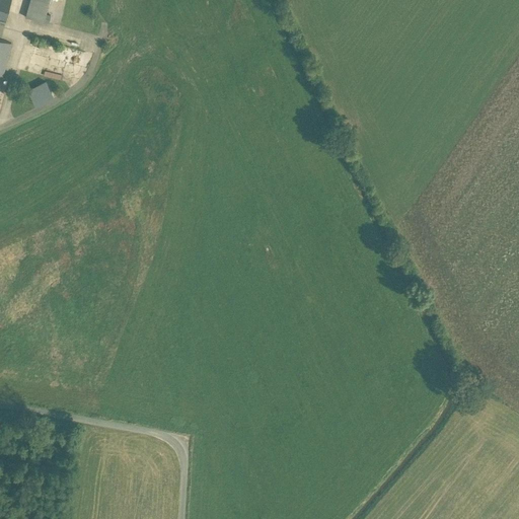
[(0,0),(0,18),(1,19),(6,20),(11,0),(0,0)]
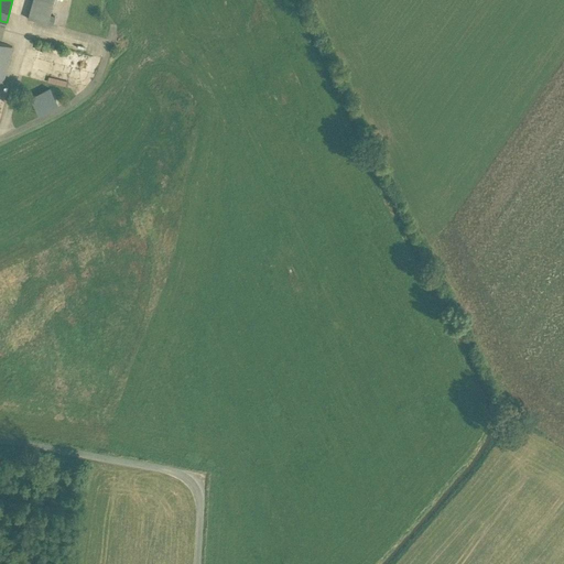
[(33,0),(29,18),(47,23),(50,14),(53,0),(33,0)]
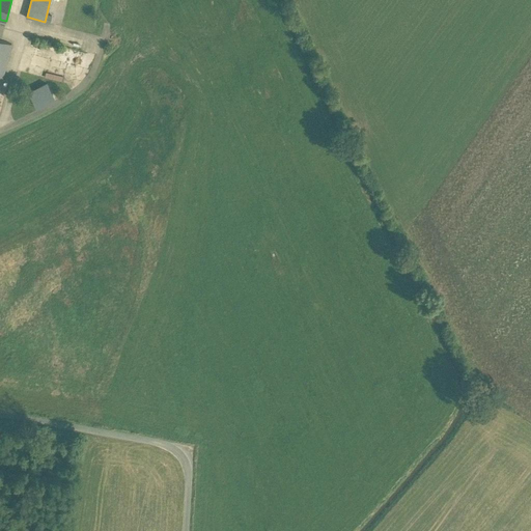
[(83,21),(60,16),(57,26),(80,30),(83,21)]
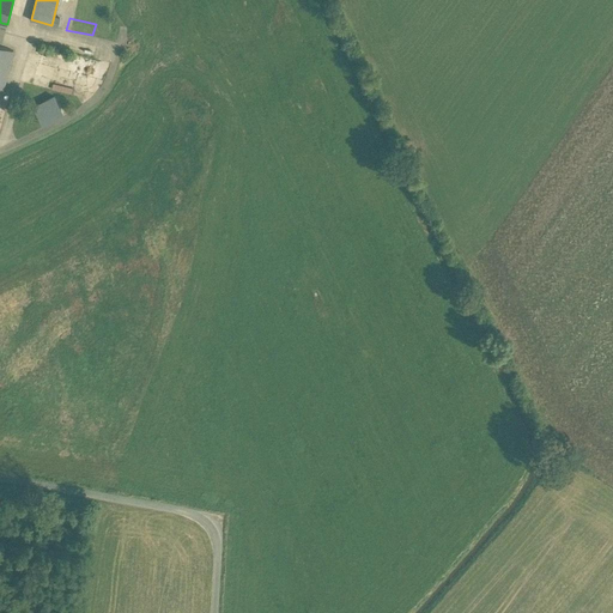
[(0,46),(0,102),(13,50),(0,46)]
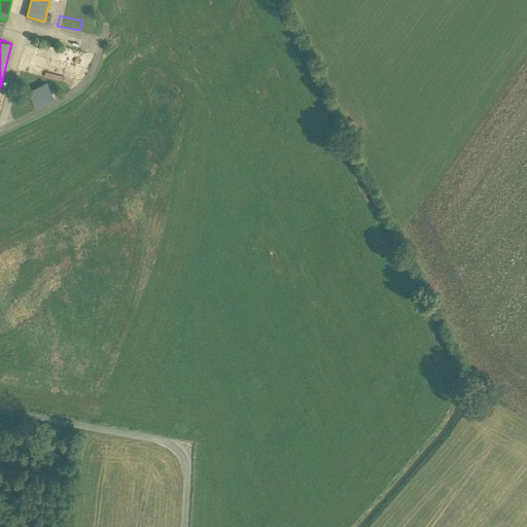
[(47,82),(29,92),(35,103),(53,94),(47,82)]
